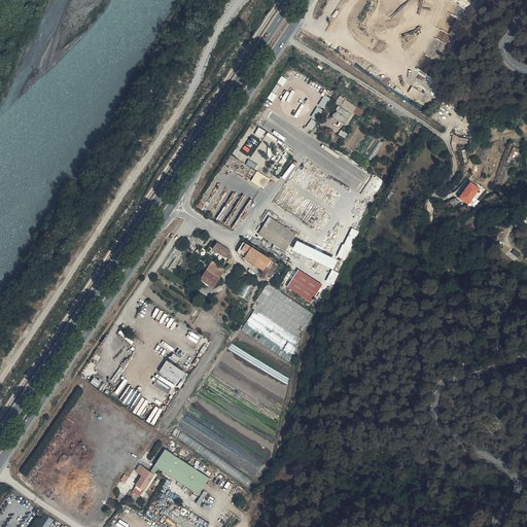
[(409,93),(421,100),(425,93),(413,85),(409,93)]
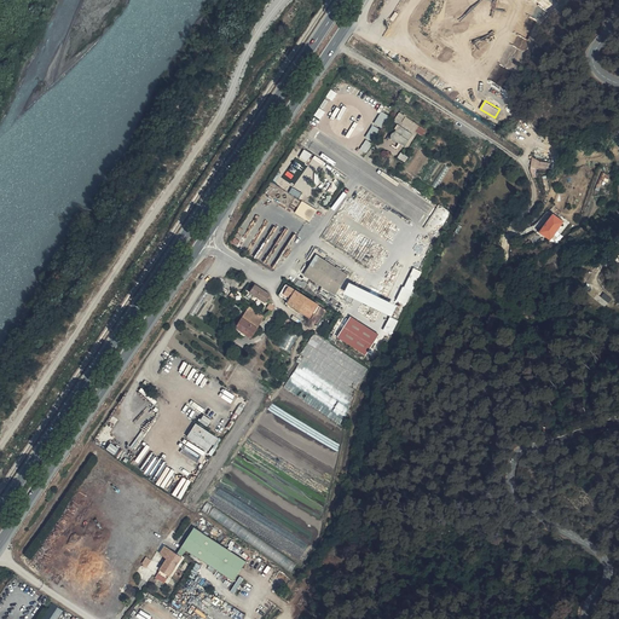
[(375,122),(383,127),(391,115),(382,110),(375,122)]
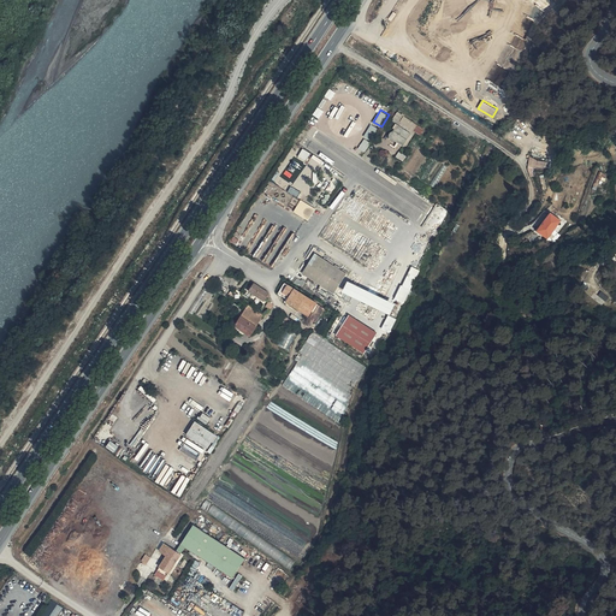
[(425,130),(400,114),(395,119),(401,123),(391,136),(403,146),(414,131),(421,136),(425,130)]
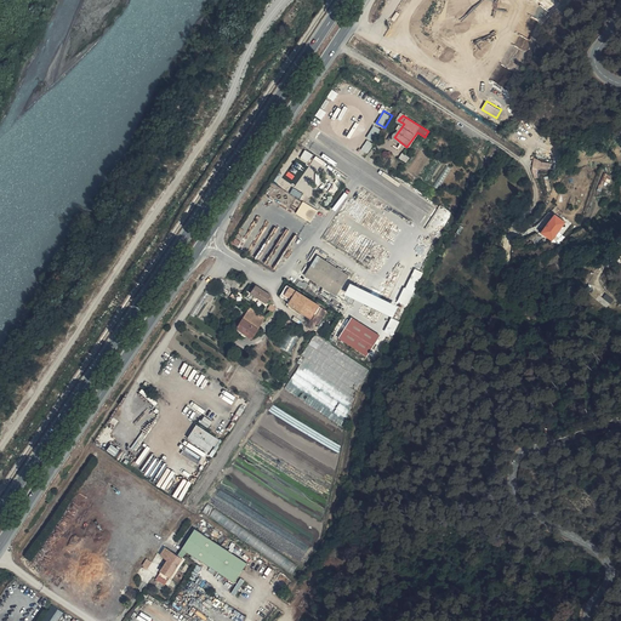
[(368,137),(375,141),(382,130),(375,125),(368,137)]
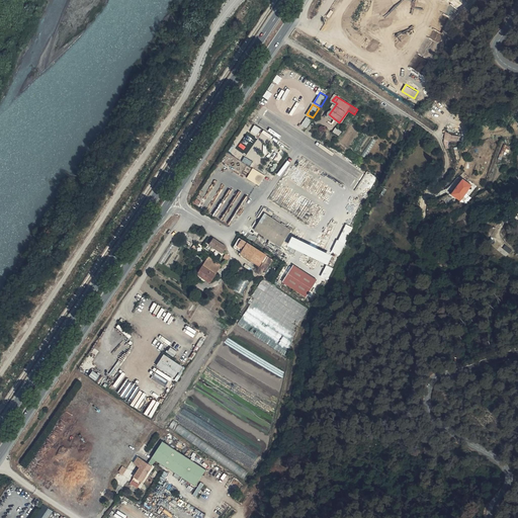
[(308,116),(303,124),(307,127),(312,120),(308,116)]
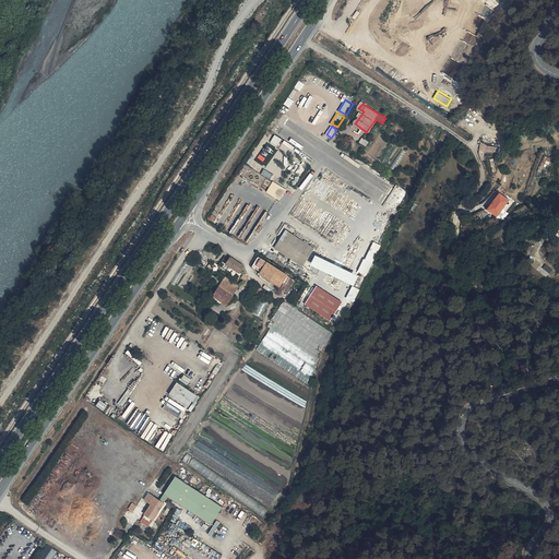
[(480,143),(480,151),(497,153),(498,145),(480,143)]
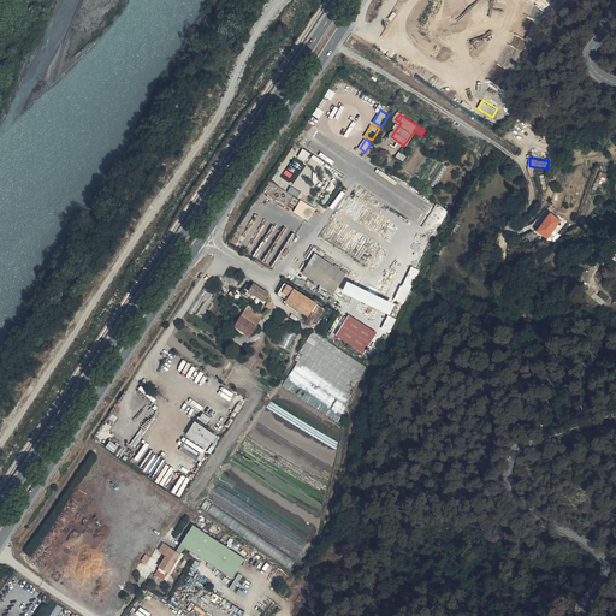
[(302,199),(294,211),(309,220),(317,208),(302,199)]
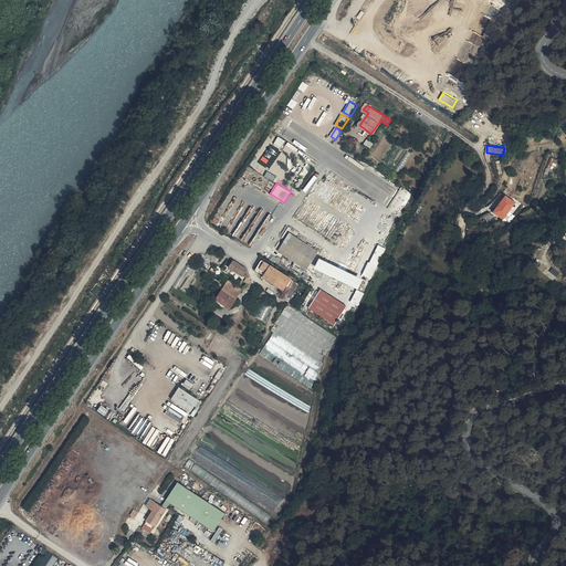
[(509,211),(515,202),(506,197),(494,212),(503,218),(509,211)]
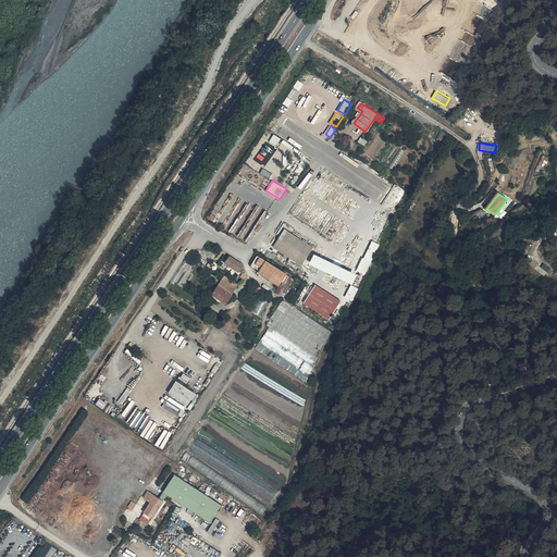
[(511,202),(507,199),(500,208),(505,211),(511,202)]
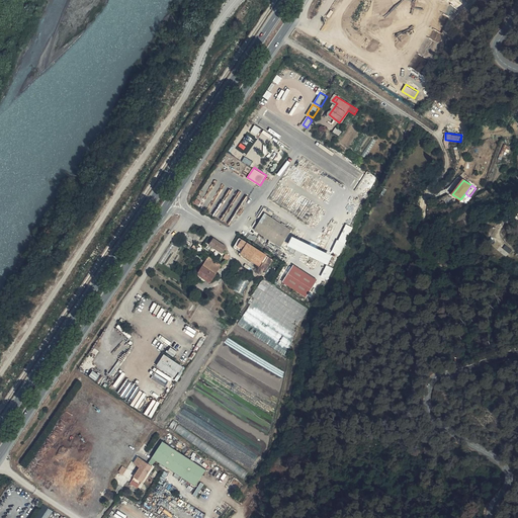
[(281,248),(292,231),(265,213),(255,231),(281,248)]
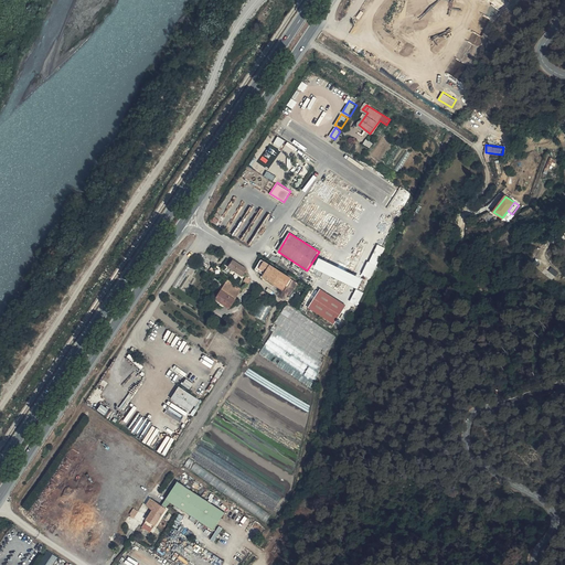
[(376,243),(364,276),(372,279),(385,246),(376,243)]
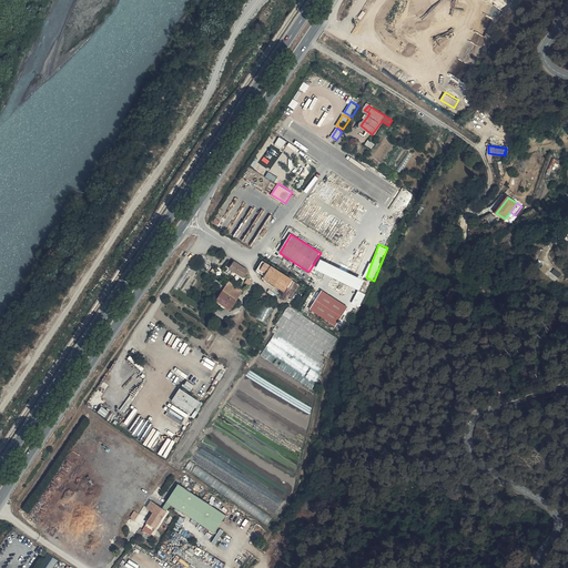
[(222,259),(208,249),(204,254),(219,264),(222,259)]
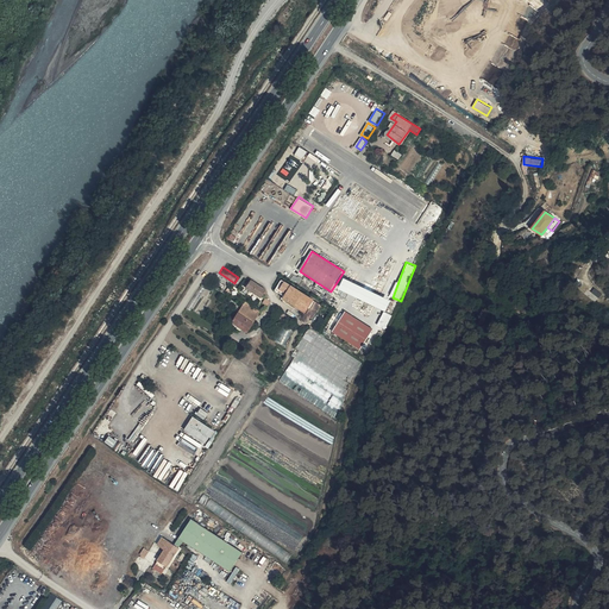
[(387,311),(391,300),(344,278),(339,289),(387,311)]
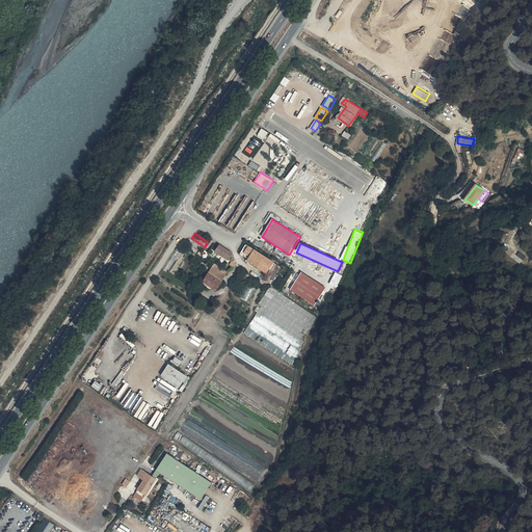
[(165,267),(178,247),(174,245),(161,264),(165,267)]
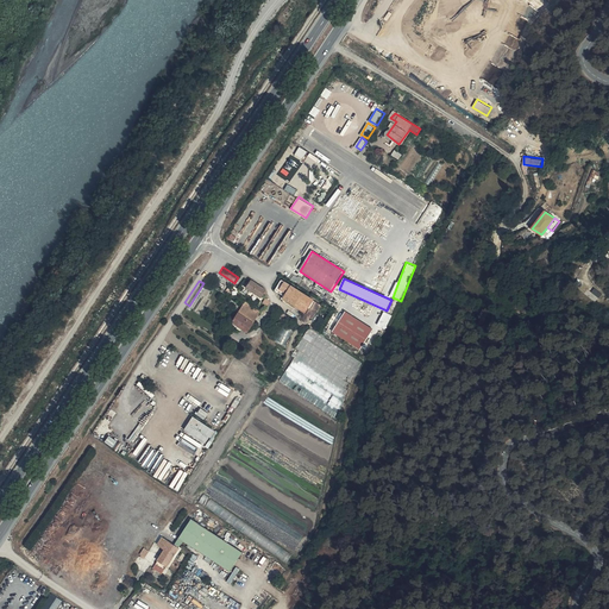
[(252,294),(257,286),(251,281),(245,289),(252,294)]
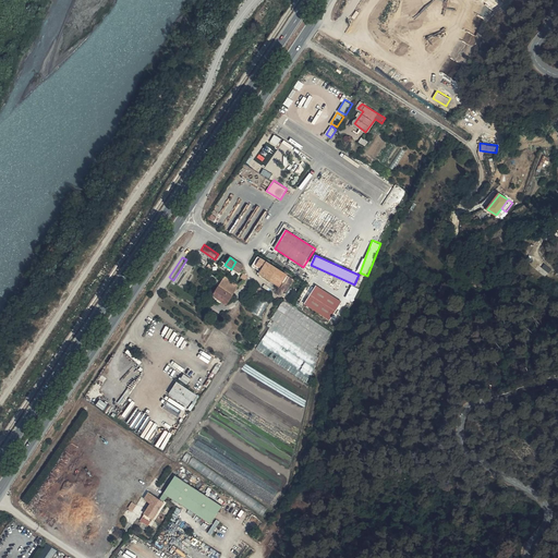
[(290,278),(262,259),(255,269),(263,274),(262,275),(283,289),(290,278)]
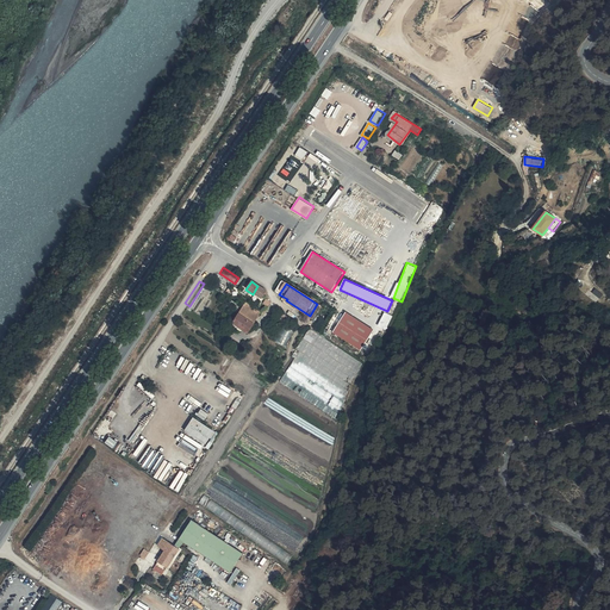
[(268,292),(257,286),(253,294),(262,300),(265,298),(268,292)]
